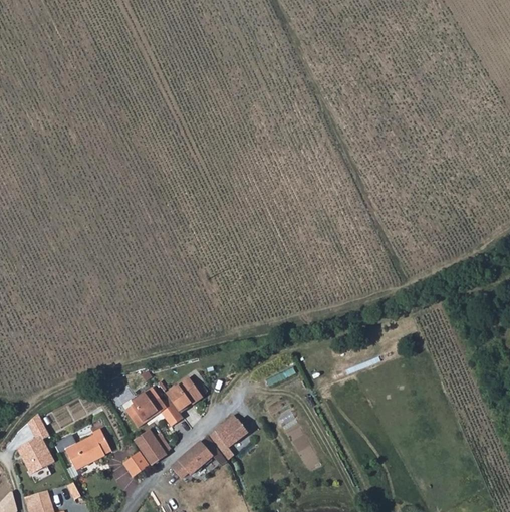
[(192,377),(168,394),(170,397),(179,412),(204,395),(192,377)]
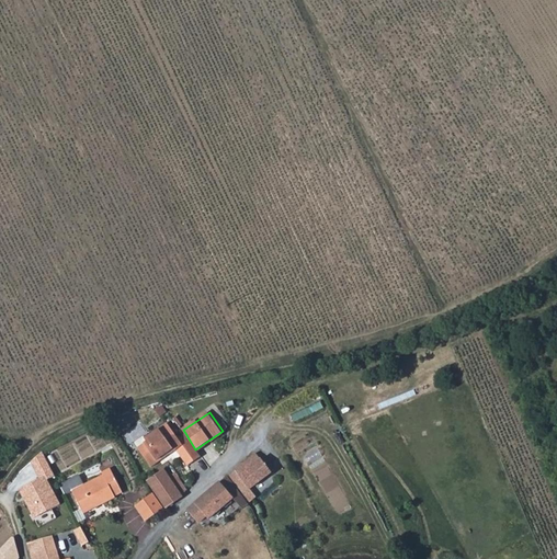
[(167,422),(144,436),(146,441),(137,446),(149,465),(175,449),(185,466),(200,457),(195,449),(185,433),(178,438),(167,422)]
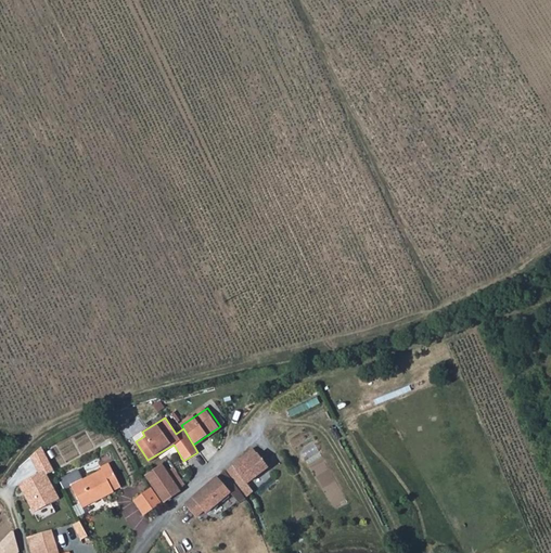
[(41,447),(28,455),(37,473),(17,484),(33,513),(59,501),(47,476),(53,472),(41,447)]
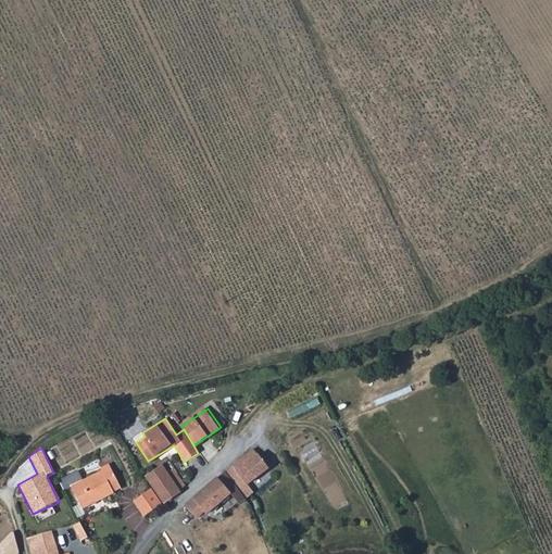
[(230,466),(245,485),(265,469),(252,450),(230,466)]
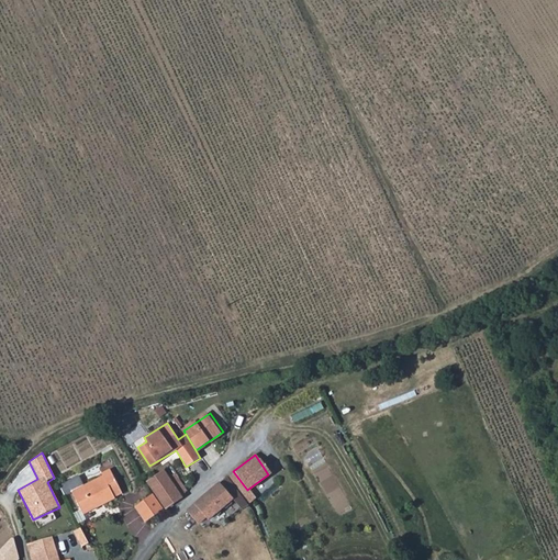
[(80,511),(93,504),(95,506),(114,497),(113,495),(121,491),(109,467),(100,471),(101,474),(70,490),(80,511)]
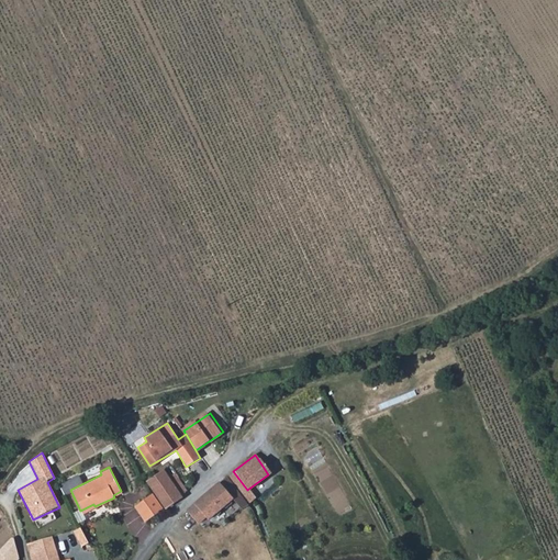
[(164,510),(185,491),(173,467),(146,483),(164,510)]
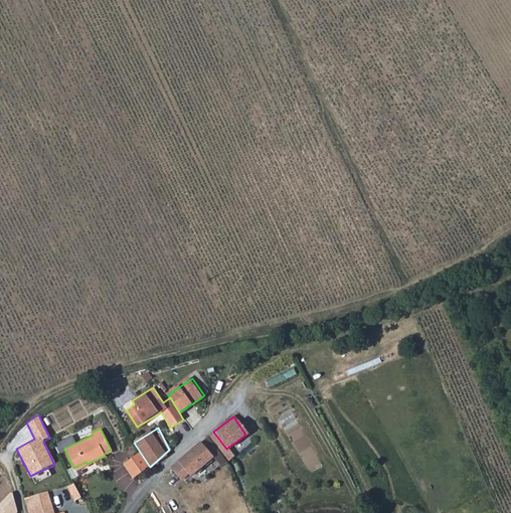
[(171,467),(182,480),(188,475),(189,477),(212,457),(220,467),(232,456),(226,449),(213,432),(171,467)]
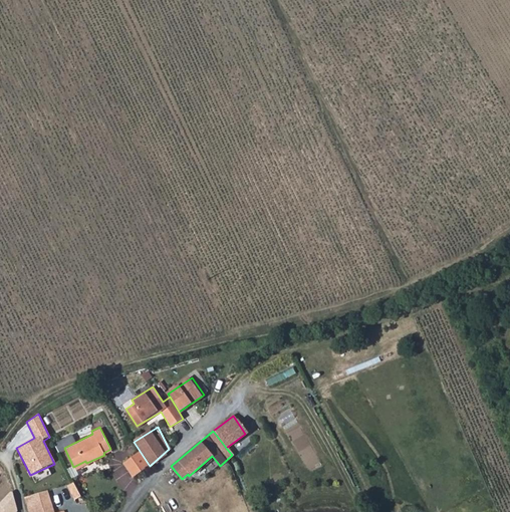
[(120,461),(124,468),(141,457),(137,450),(120,461)]
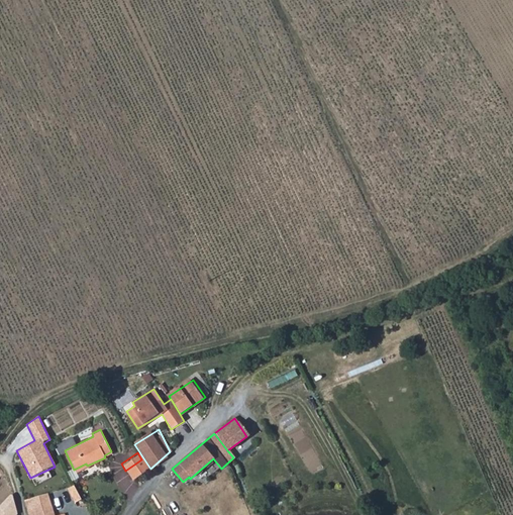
[(141,459),(125,471),(131,480),(147,469),(141,459)]
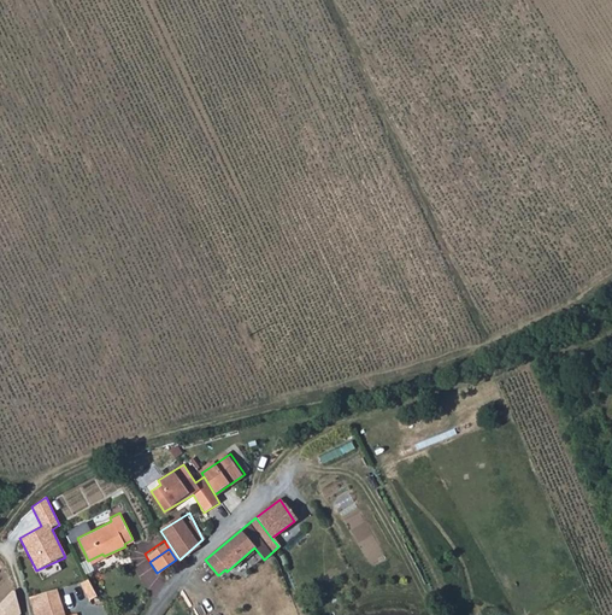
[(104,556),(103,554),(88,561),(90,563),(104,556)]
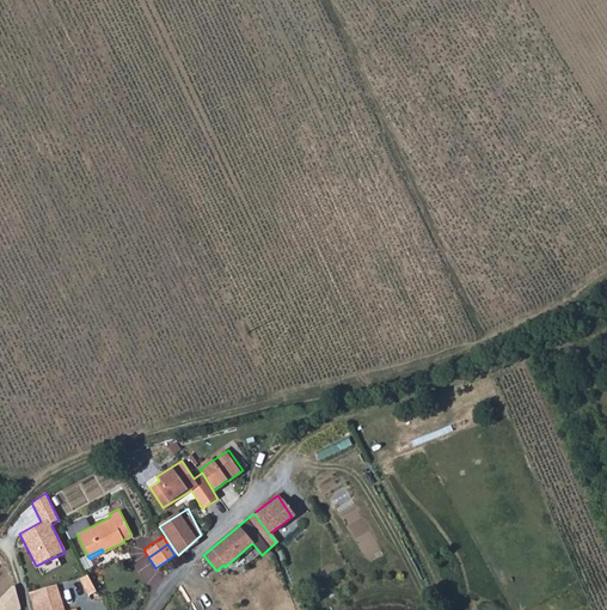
[(74,609),(73,607),(63,609),(56,583),(28,591),(34,609),(42,608),(42,609),(74,609)]
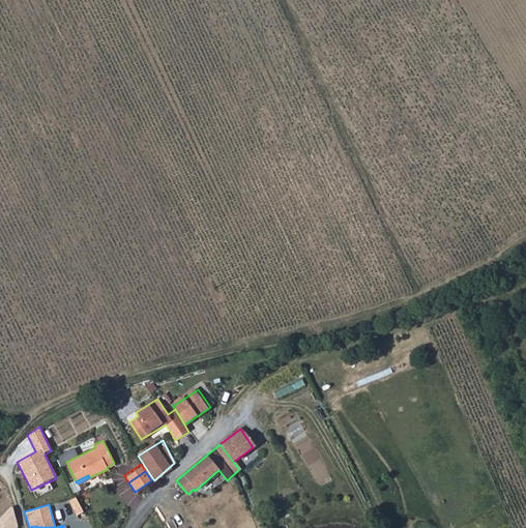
[(11,505),(0,516),(0,527),(12,527),(15,526),(11,505)]
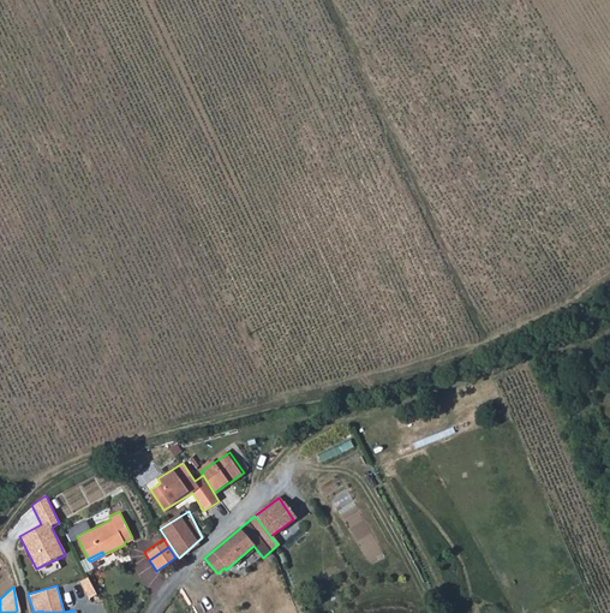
All buildings are outlined.
